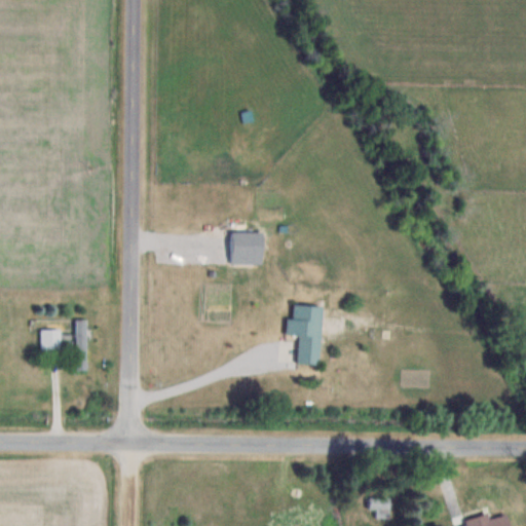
[(232,264),(263,264),(263,231),(232,231),(232,264)]
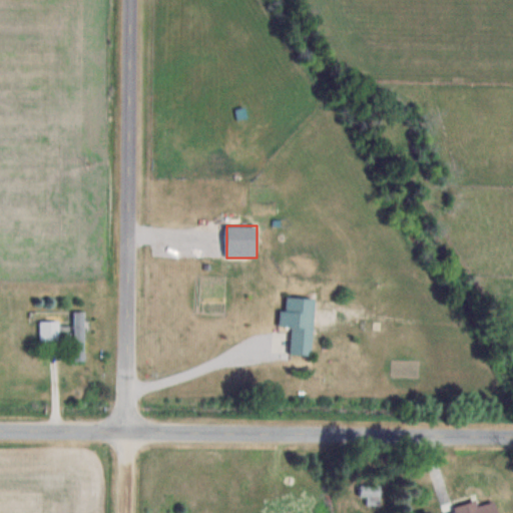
[(313,356),(315,299),(287,297),(287,311),(281,311),(280,327),(292,328),(291,355),(313,356)]
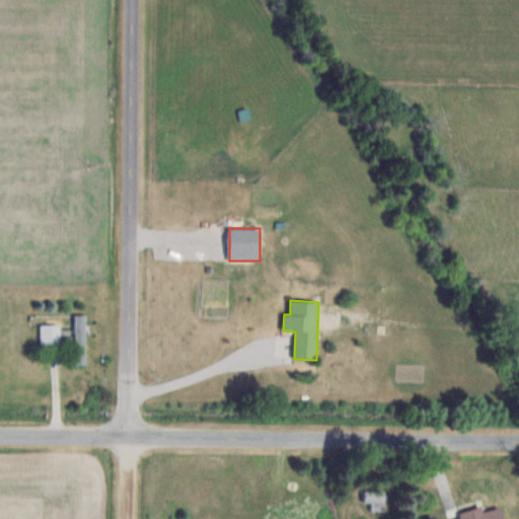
[(75,367),(86,367),(86,315),(75,315),(75,367)]
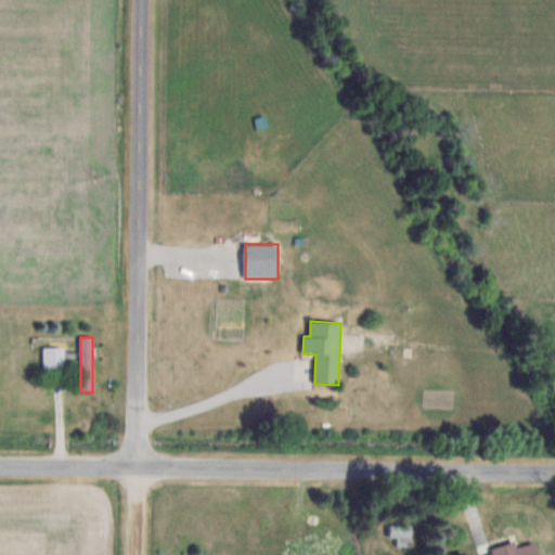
[(64,370),(64,348),(42,348),(42,370),(64,370)]
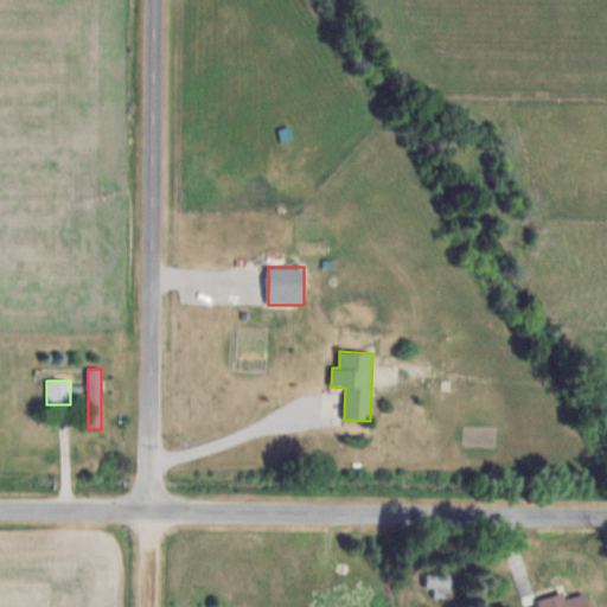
[(451,589),(451,574),(427,574),(427,589),(451,589)]
